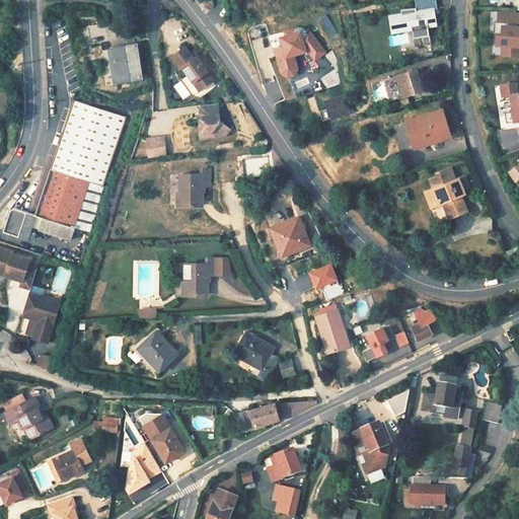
[(9,0),(0,0),(1,8),(10,8),(9,0)]
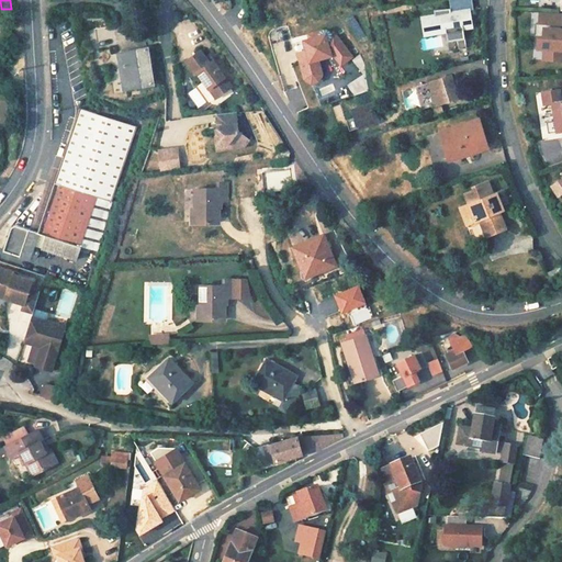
[(434,14),(419,15),(422,37),(447,34),(446,30),(464,27),(464,32),(474,31),(471,9),(452,11),(434,14)]
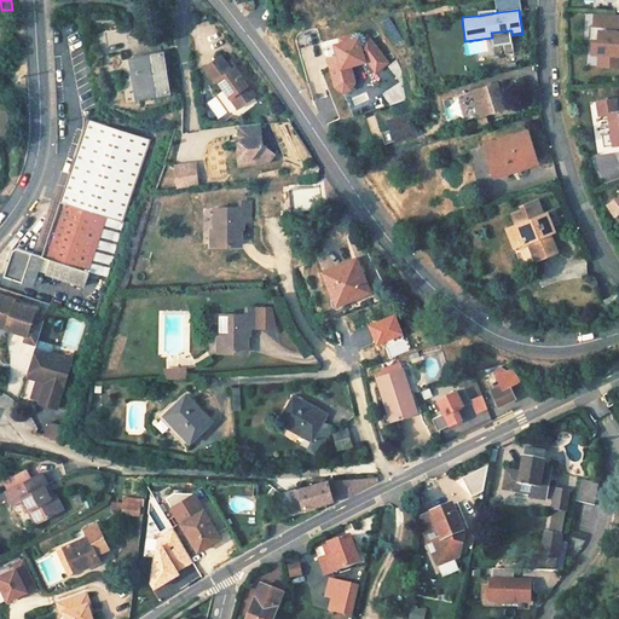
[(618,17),(618,12),(594,12),(594,25),(602,30),(603,38),(596,36),(596,52),(605,52),(605,62),(618,62),(618,32),(618,17)]
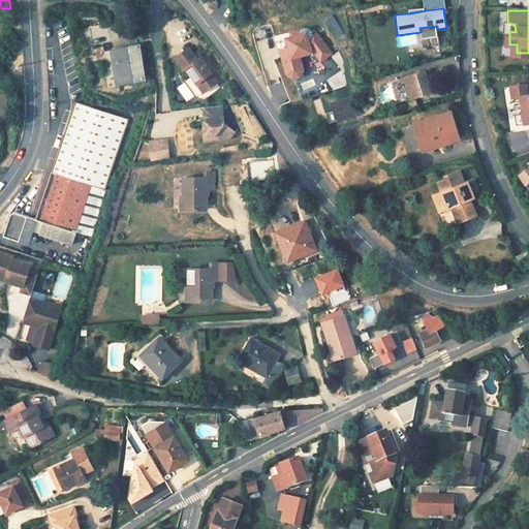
[(422,39),(438,37),(437,30),(437,26),(419,28),(421,32),(422,39)]
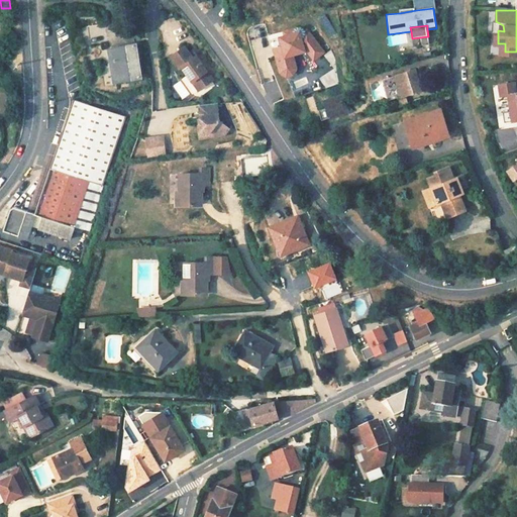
[(302,29),(299,29),(286,33),(287,36),(282,38),(286,52),(278,55),(283,74),(289,77),(295,75),(298,69),(293,56),(308,50),(315,60),(324,53),(308,30),(305,31),(302,29)]
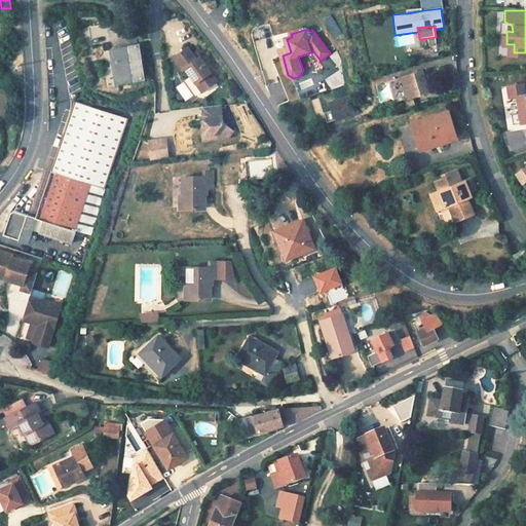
[(287,39),(277,42),(283,55),(291,52),(287,39)]
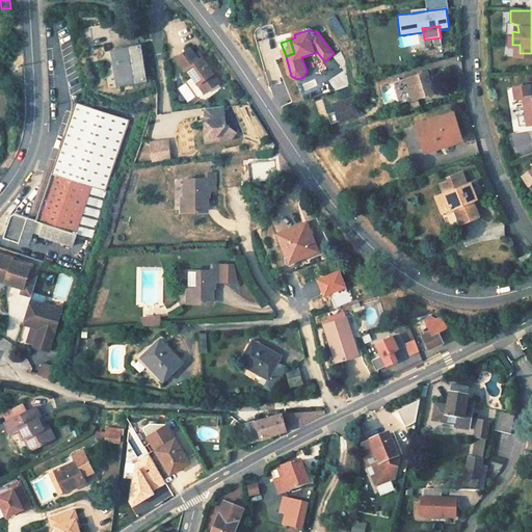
[(139,45),(114,49),(120,83),(144,78),(139,45)]
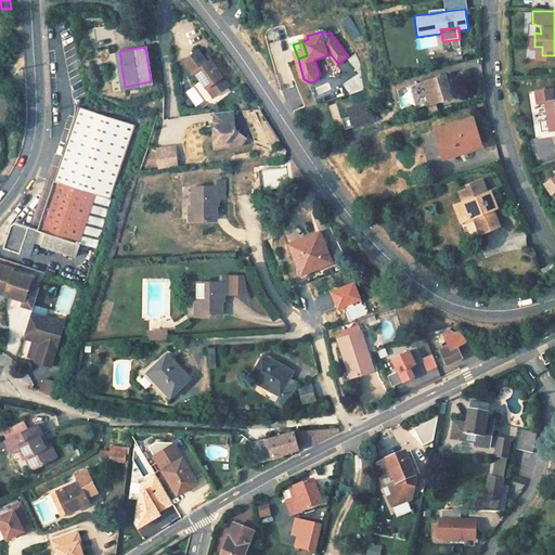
[(528,47),(526,57),(534,59),(537,48),(528,47)]
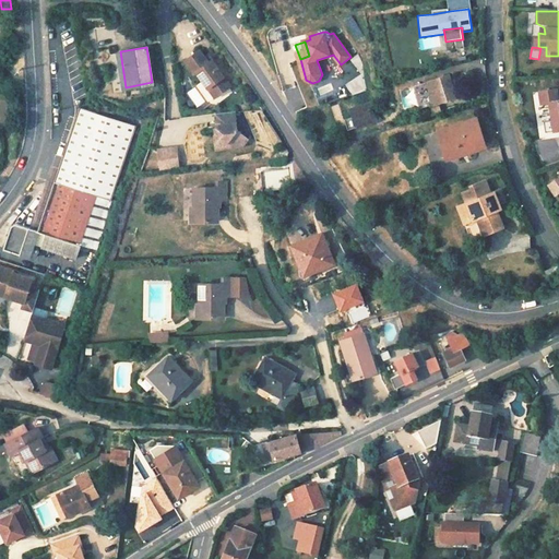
[(197,73),(199,72),(207,85),(214,86),(219,95),(233,85),(214,58),(207,59),(206,57),(201,49),(187,59),(197,73)]
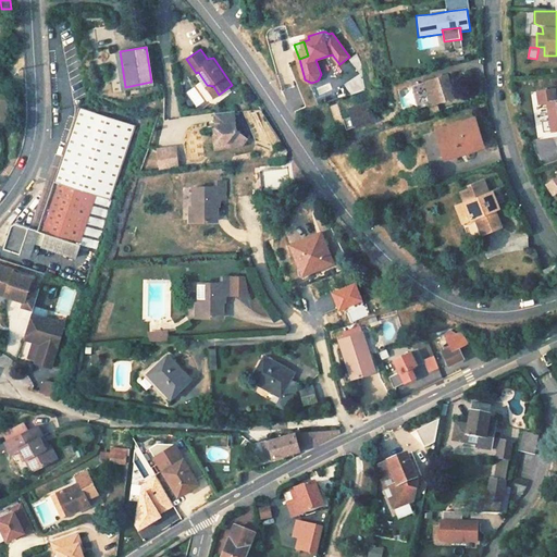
[(364,90),(361,64),(356,53),(348,59),(359,74),(344,84),(350,95),(364,90)]
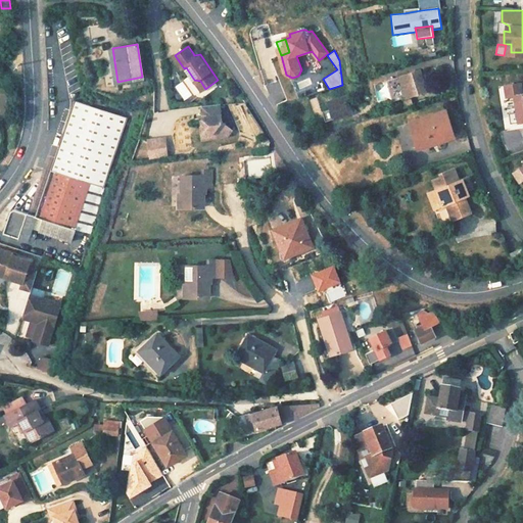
[(422,75),(421,70),(389,80),(395,100),(427,90),(424,82),(422,75)]
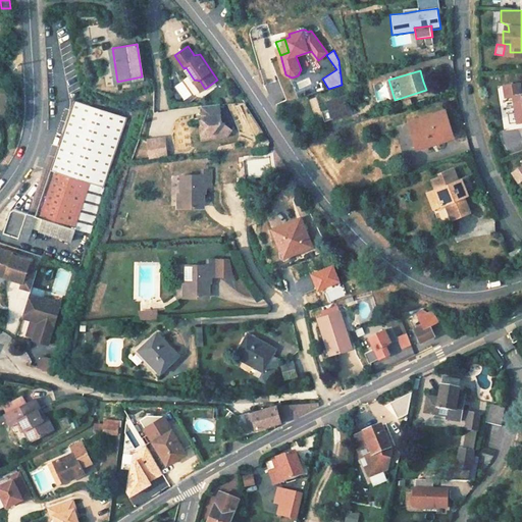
[(205,89),(200,81),(194,80),(201,91),(205,89)]
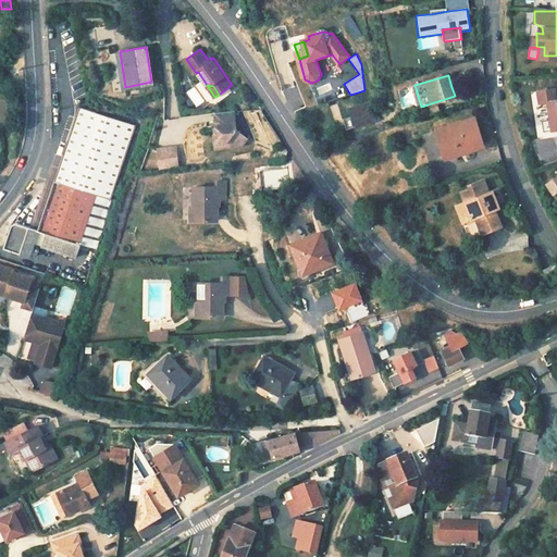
[(556,87),(537,90),(540,102),(549,104),(553,132),(556,131),(556,87)]
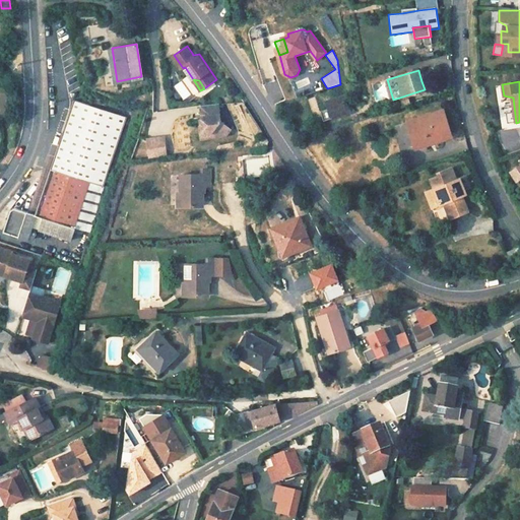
[(376,99),(383,98),(381,82),(373,83),(376,99)]
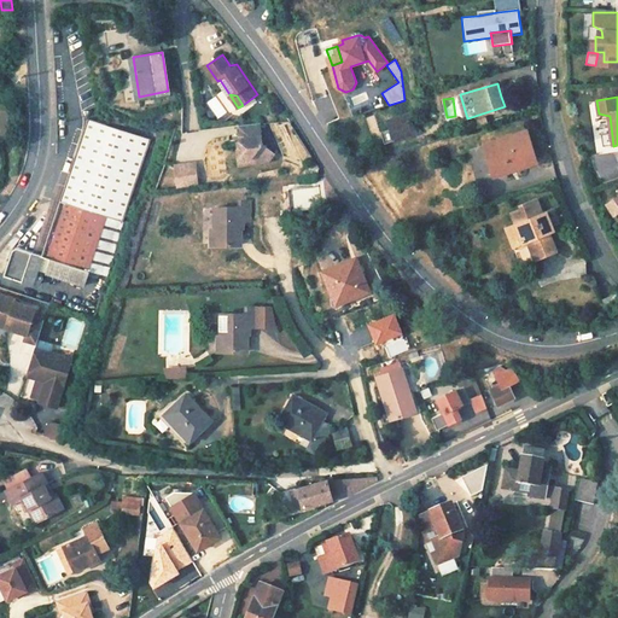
[(418,133),(410,112),(390,118),(397,139),(418,133)]
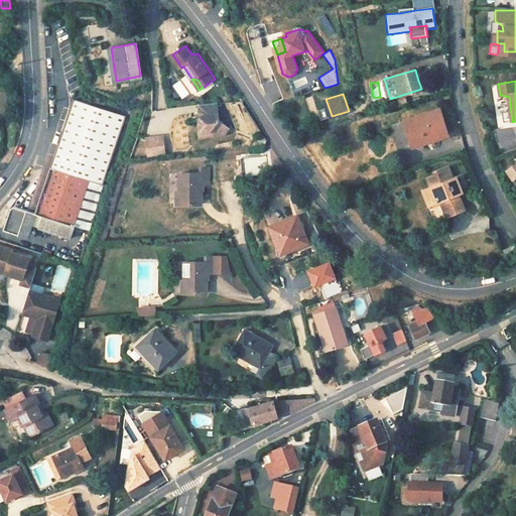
[(88,232),(113,153),(125,116),(73,99),(54,154),(35,213),(28,210),(17,206),(14,206),(12,207),(10,209),(3,230),(18,235),(18,237),(27,240),(35,215),(42,217),(38,229),(70,239),(74,227),(88,232)]
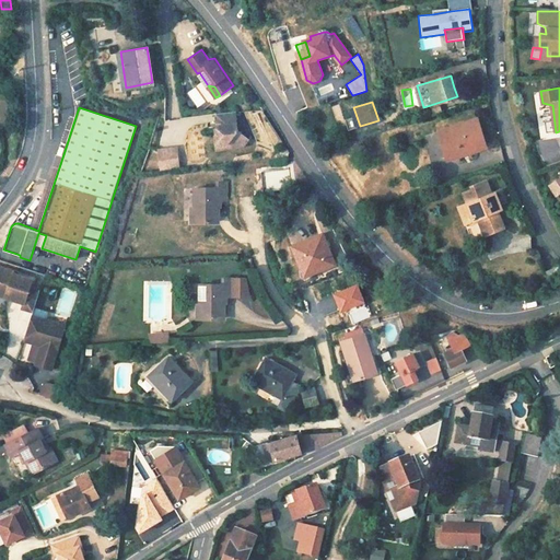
[(234,111),(214,112),(216,127),(216,132),(212,132),(213,139),(223,139),(229,144),(238,143),(246,136),(236,128),(234,111)]
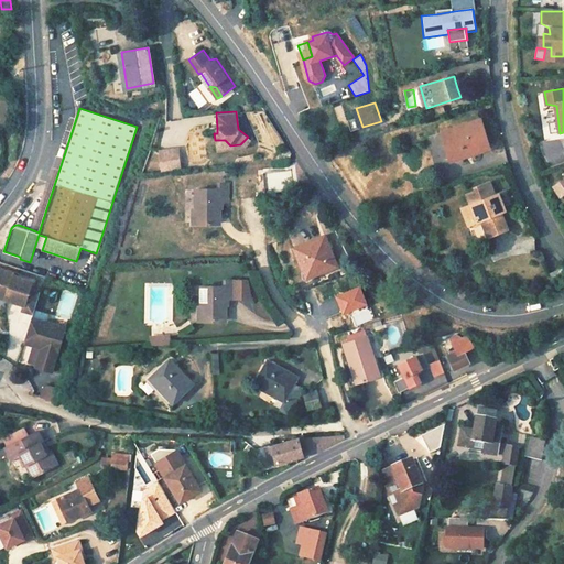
[(489,149),(480,119),(447,130),(455,159),(489,149)]
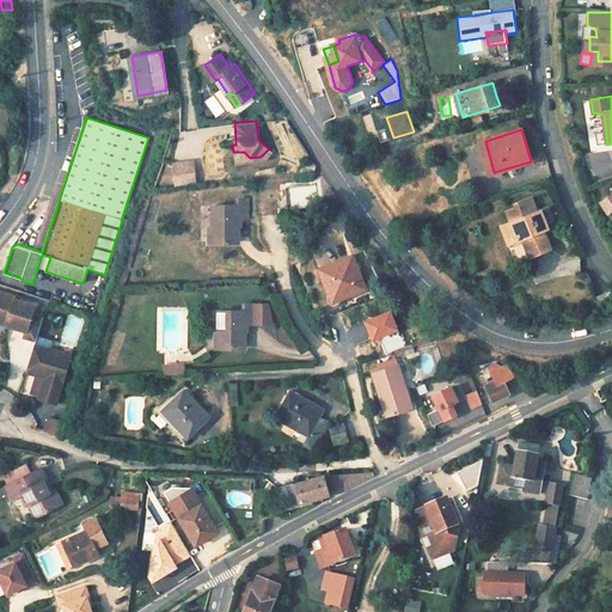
[(494,172),(485,141),(479,142),(489,173),(494,172)]
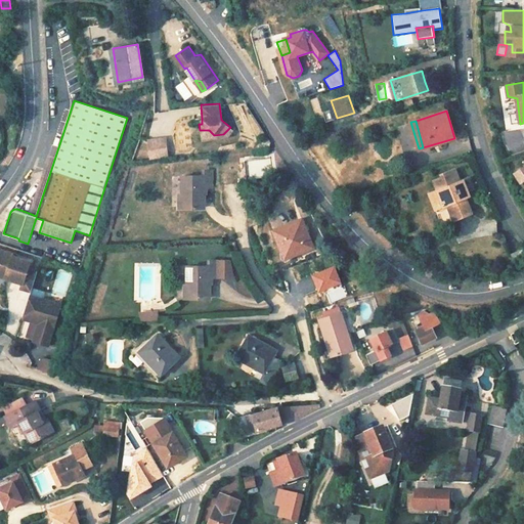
[(168,138),(148,140),(150,159),(170,157),(168,138)]
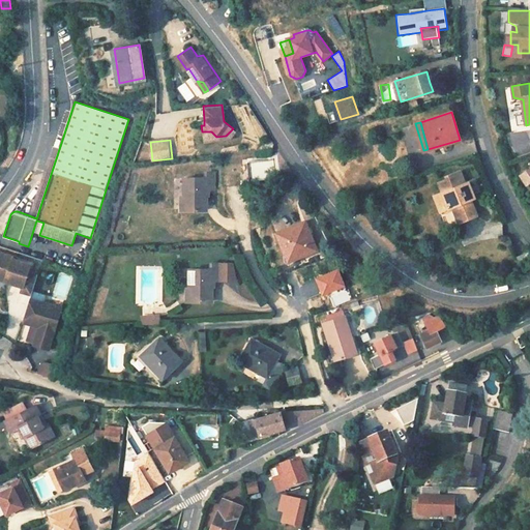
[(56,158),(49,156),(29,215),(36,218),(56,158)]
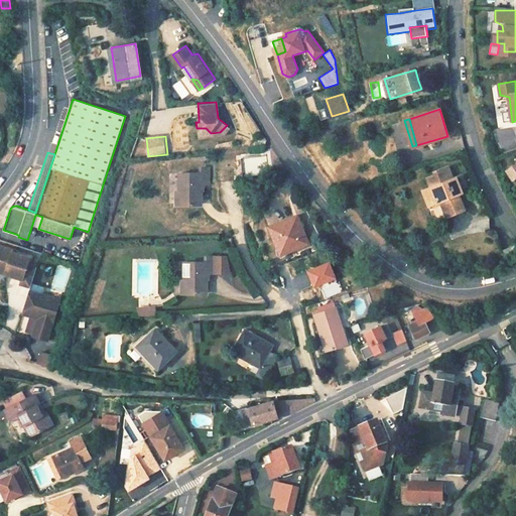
[(242,176),(265,174),(264,154),(241,156),(242,176)]
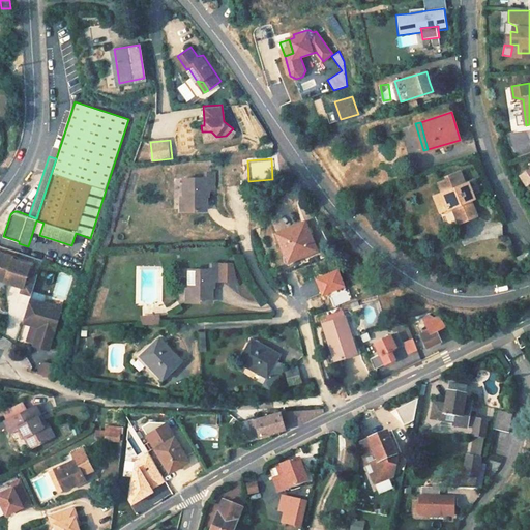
[(529,168),(520,175),(527,185),(529,183),(529,168)]
